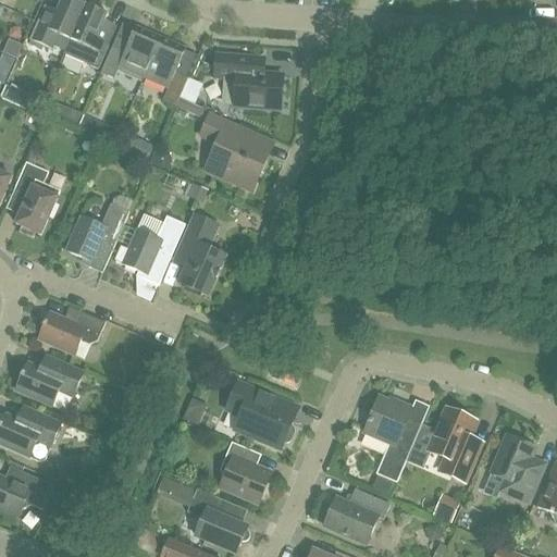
[(42,11),(29,39),(32,40),(29,45),(41,50),(44,46),(52,49),(59,35),(70,40),(86,4),(74,0),(61,0),(54,16),(42,11)]
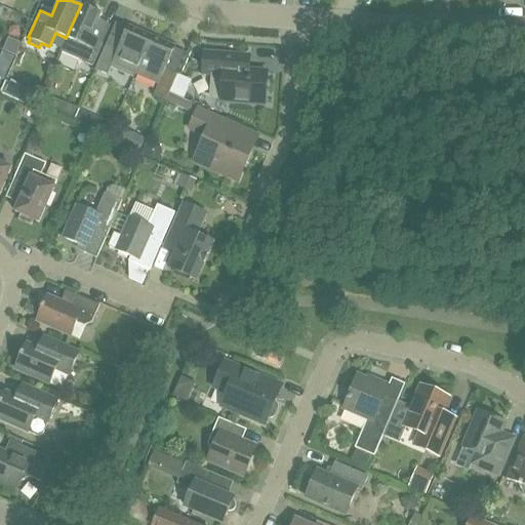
[(91,38),(102,13),(81,4),(66,38),(77,42),(71,56),(92,66),(103,43),(91,38)]
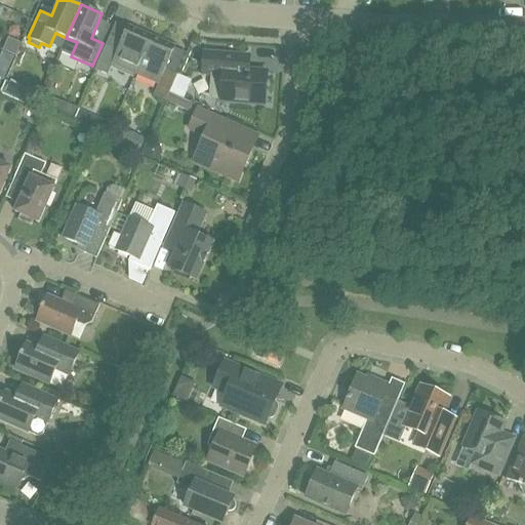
[(94,69),(108,75),(113,64),(135,73),(152,36),(128,26),(118,49),(106,44),(94,69)]
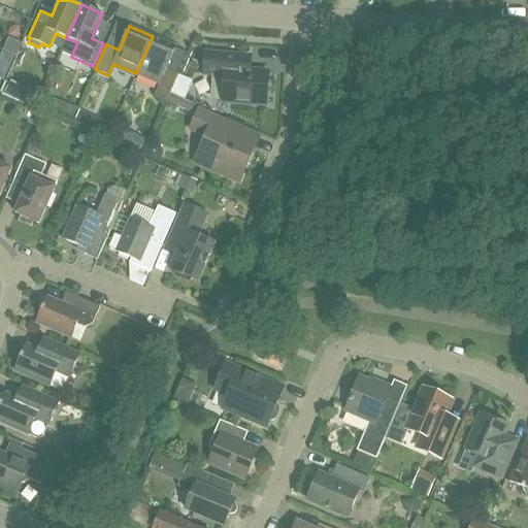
[(166,101),(170,93),(178,74),(166,69),(175,46),(153,36),(136,73),(159,84),(154,95),(166,101)]
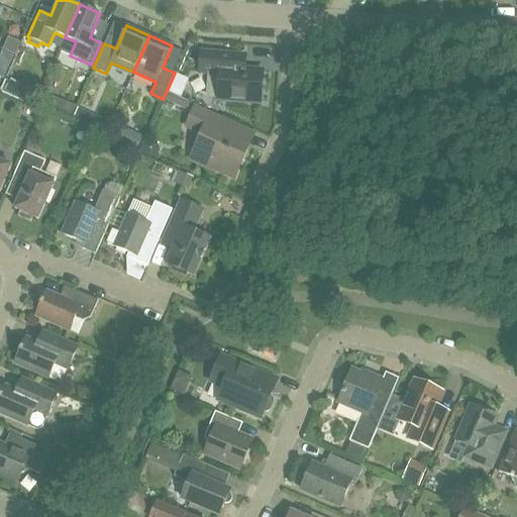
[(20,42),(8,37),(2,49),(15,55),(20,42)]
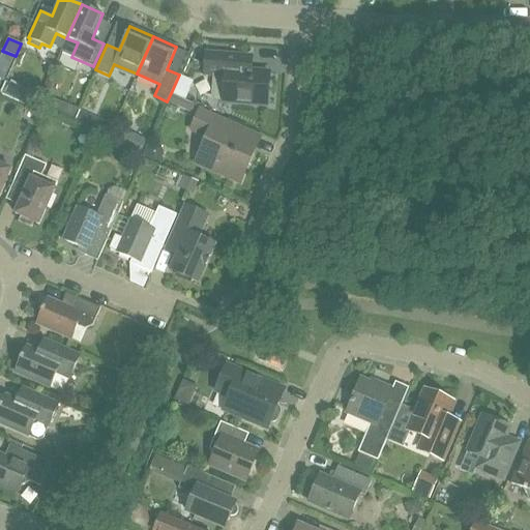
[(205,53),(204,72),(213,74),(211,99),(223,100),(266,104),(269,72),(254,71),(252,71),(253,57),(237,55),(205,53)]
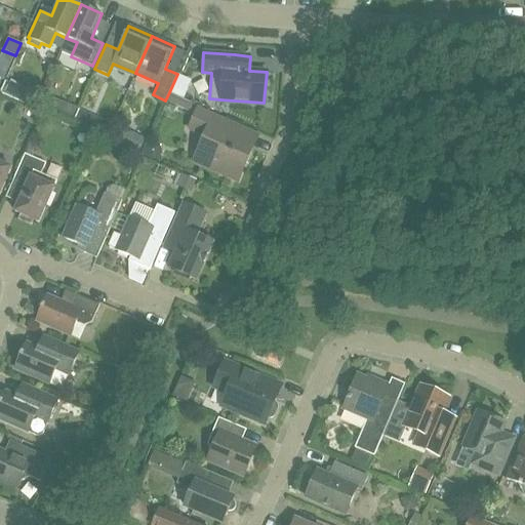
[(28,90),(11,81),(5,91),(22,101),(28,90)]
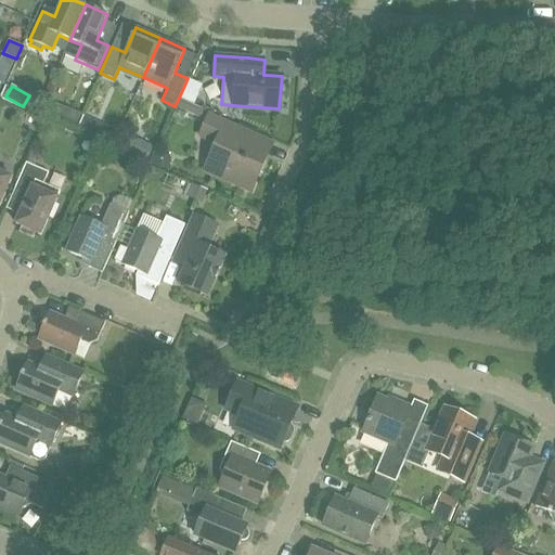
[(252,190),(266,157),(236,144),(243,131),(208,115),(199,134),(217,142),(205,169),(252,190)]
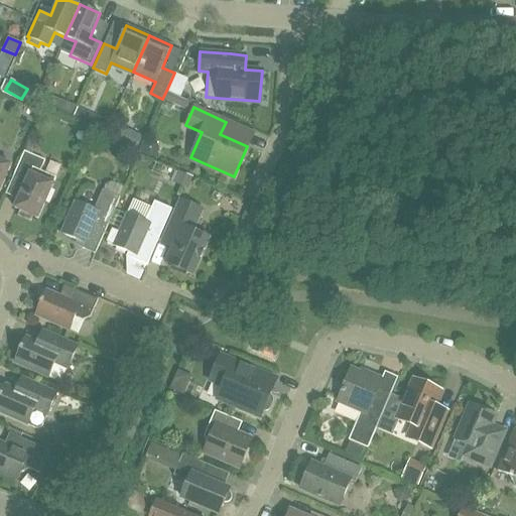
[(134,134),(128,147),(137,151),(143,138),(134,134)]
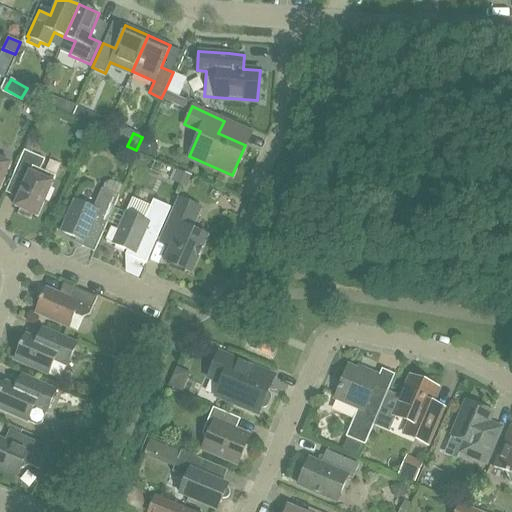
[(32,214),(37,216),(45,199),(48,201),(53,189),(50,188),(52,182),(37,175),(45,159),(24,150),(14,173),(26,178),(14,206),(19,208),(17,213),(30,219),(32,214)]
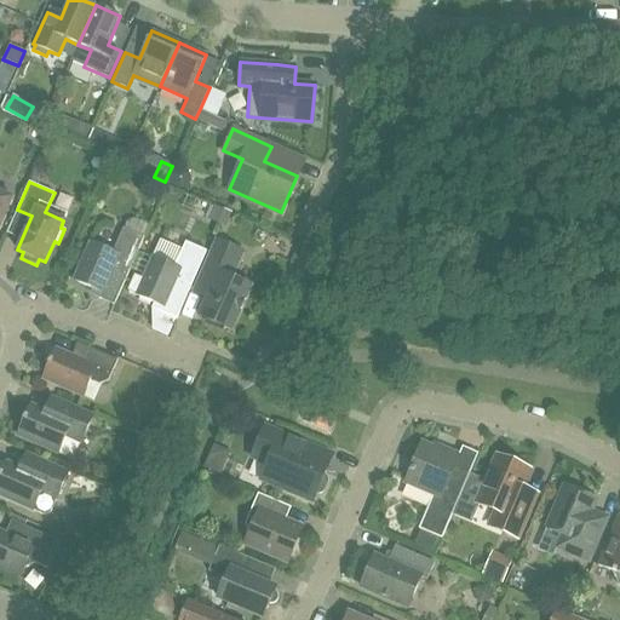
[(0,227),(12,197),(0,191),(0,227)]
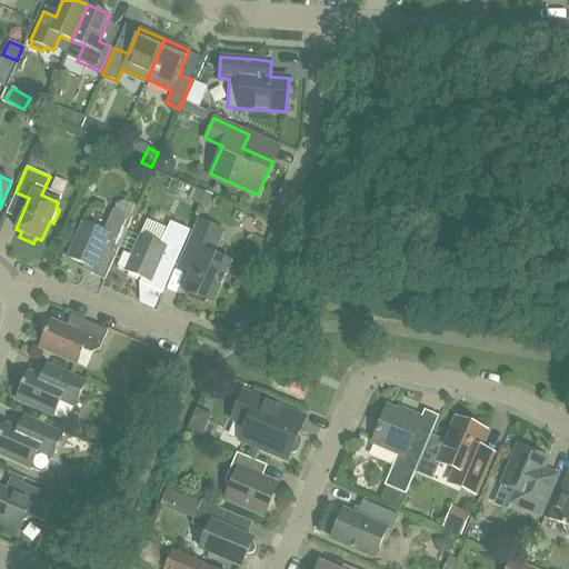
[(137,207),(123,201),(117,203),(115,209),(113,208),(103,230),(82,221),(67,257),(92,268),(90,273),(105,279),(137,207)]
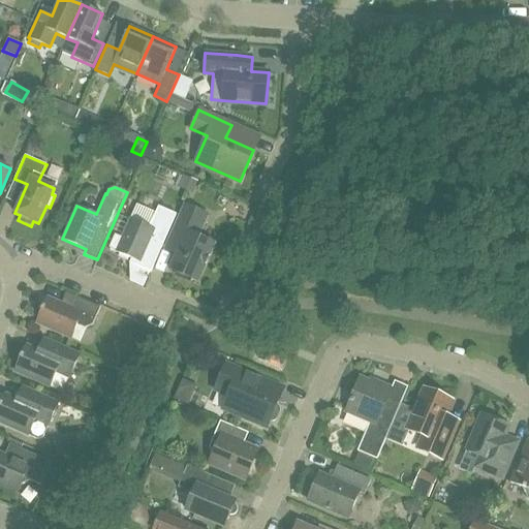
[(197,281),(214,244),(197,237),(207,215),(185,205),(174,229),(185,235),(169,270),(197,281)]
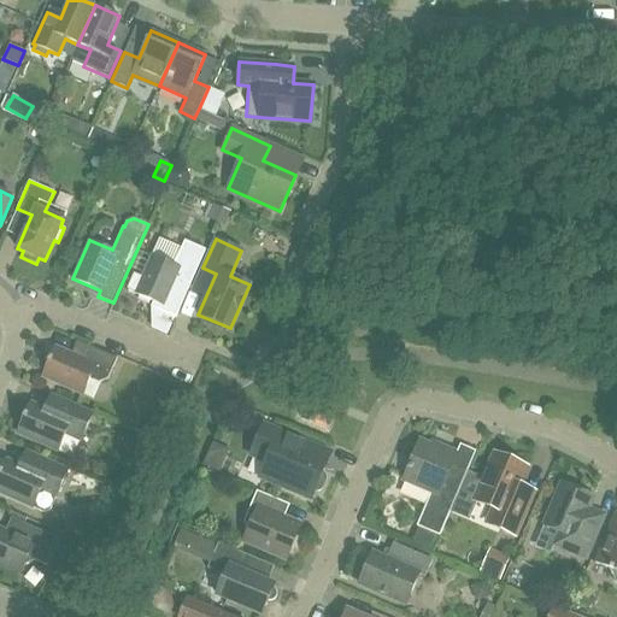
[(205,250),(186,241),(180,253),(158,244),(153,254),(142,277),(135,275),(129,288),(136,291),(135,293),(163,305),(160,311),(175,317),(205,250)]
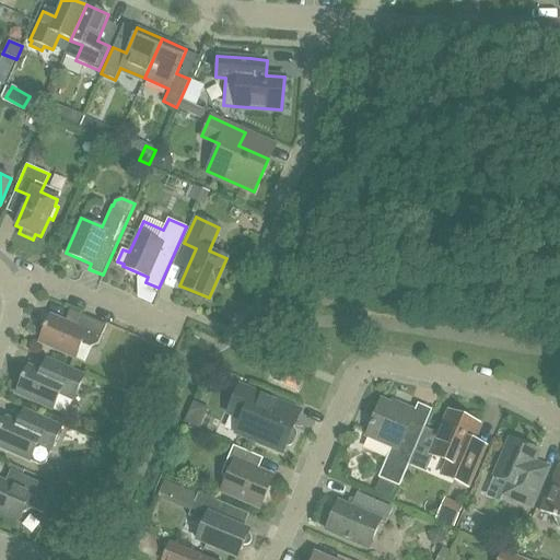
[(97,343),(106,325),(80,313),(74,326),(50,315),(38,342),(74,358),(81,343),(90,347),(97,343)]
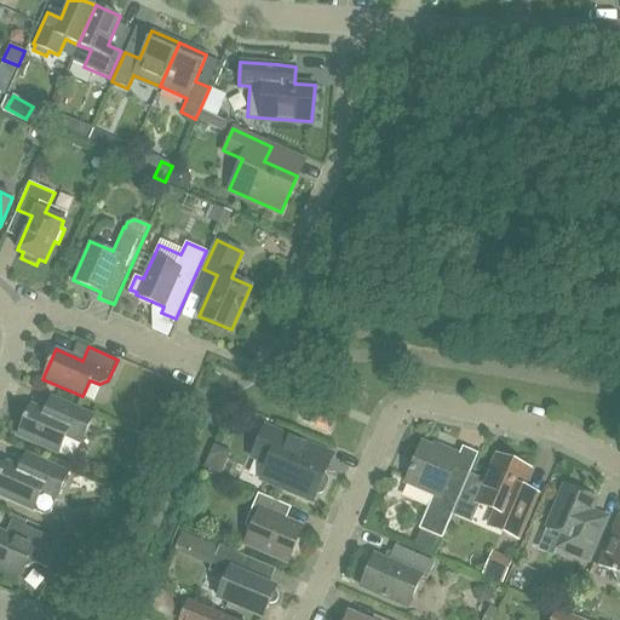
[(81,442),(92,415),(64,403),(58,417),(32,406),(18,435),(58,453),(65,435),(81,442)]
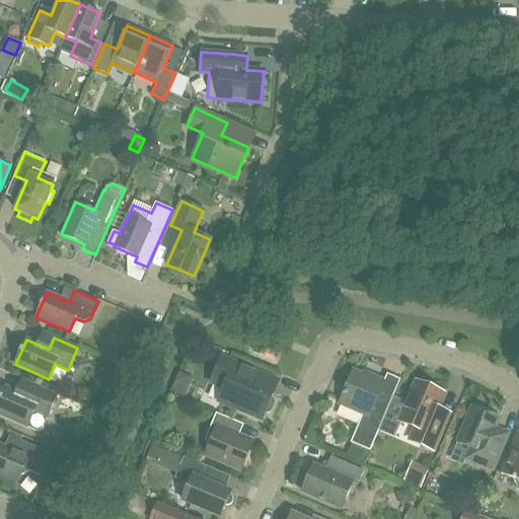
[(262,420),(265,414),(265,413),(268,414),(270,413),(272,411),(275,403),(275,400),(274,398),(272,396),(278,380),(222,357),(211,383),(224,388),(218,401),(262,420)]
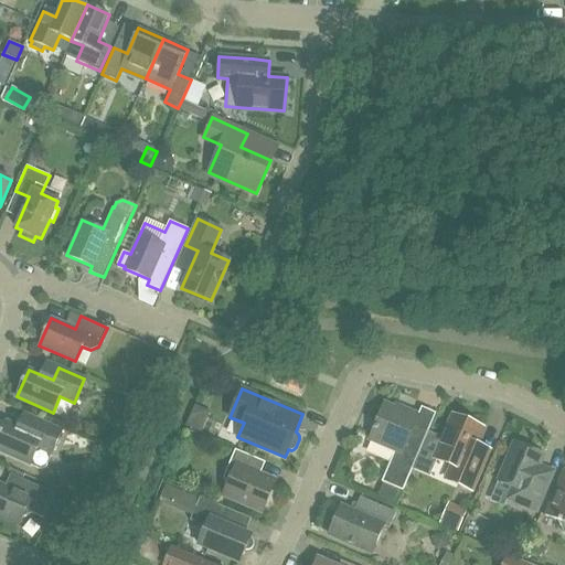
[(403,490),(428,430),(414,425),(418,414),(402,407),(401,409),(385,403),(370,438),(395,449),(382,481),(403,490)]
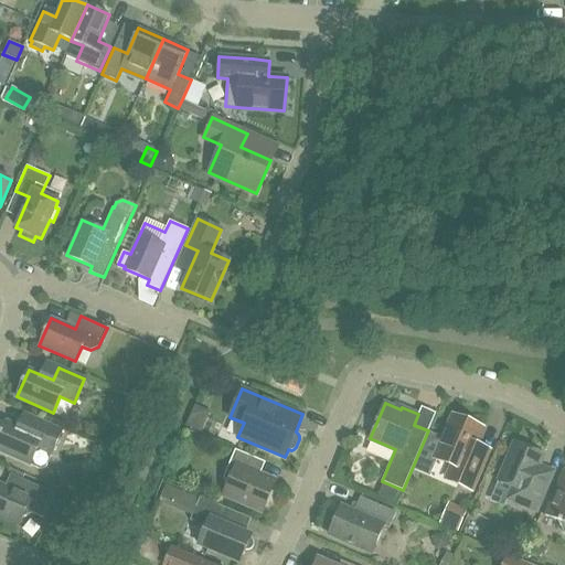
[(472,489),(484,461),(471,455),(482,427),(454,415),(435,457),(452,465),(447,478),(472,489)]
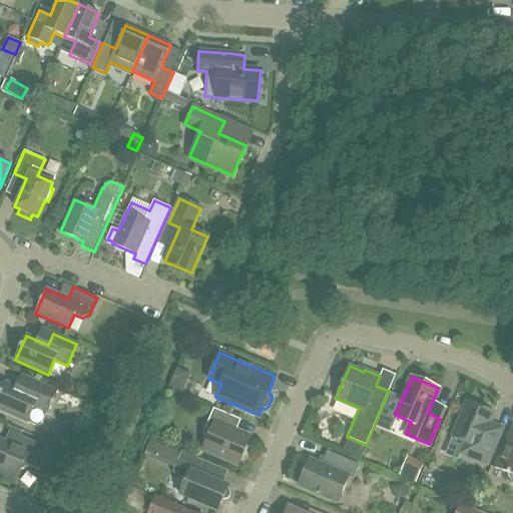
[(41,424),(46,413),(56,391),(32,380),(27,392),(5,382),(0,393),(0,409),(27,422),(36,426),(41,424)]
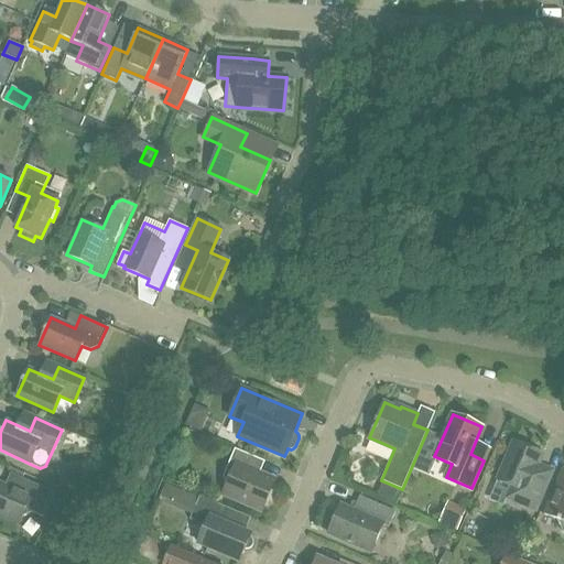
[(535,510),(550,477),(537,470),(543,454),(513,441),(497,479),(511,486),(507,498),(535,510)]
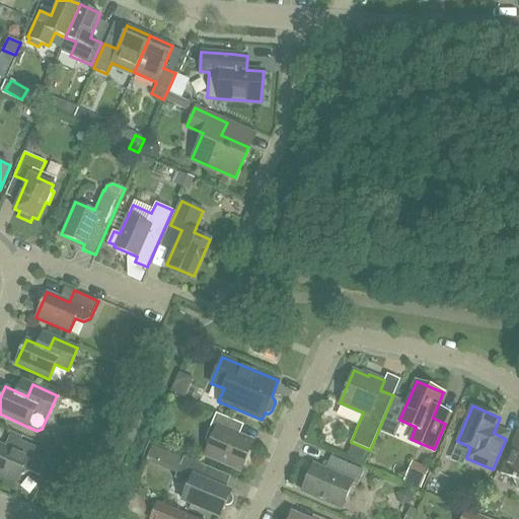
[(210,444),(205,454),(240,469),(252,441),(220,428),(225,417),(216,413),(205,438),(207,442),(210,444)]
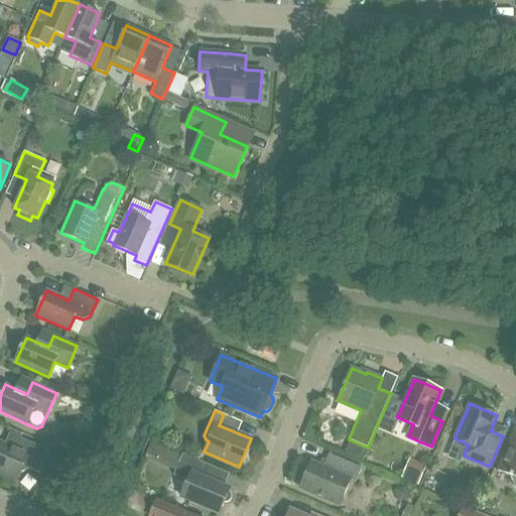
[(515,486),(515,428),(498,470),(509,475),(514,486),(515,486)]
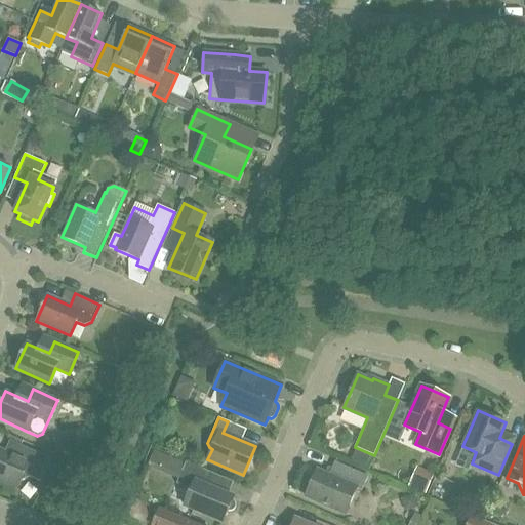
[(40,481),(50,458),(26,447),(21,458),(0,449),(0,480),(16,487),(21,481),(30,477),(40,481)]
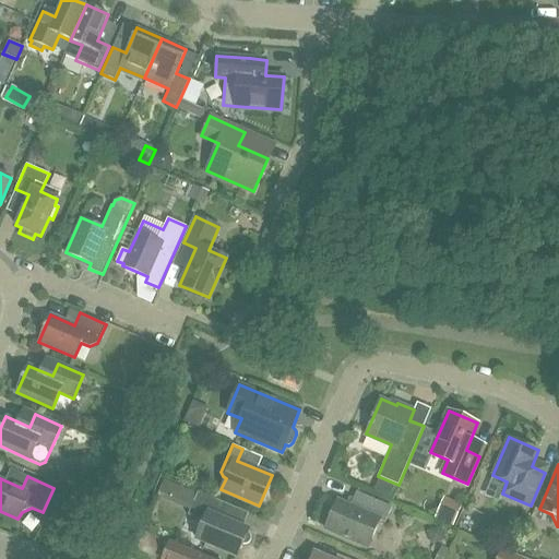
[(227,503),(198,491),(188,514),(203,521),(197,538),(237,556),(241,545),(246,545),(249,542),(251,538),(250,534),(248,532),(249,530),(221,518),(227,503)]
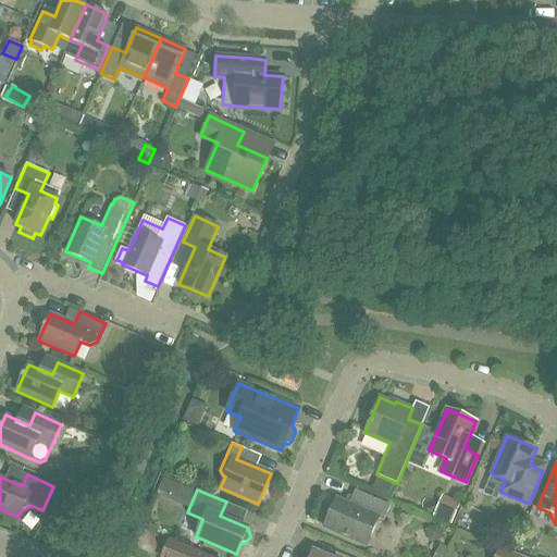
[(336,498),(324,527),(367,545),(378,518),(384,520),(391,505),(355,490),(348,504),(336,498)]
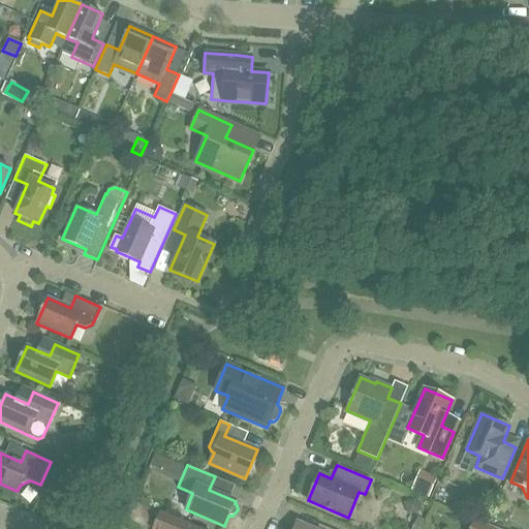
[(411,489),(429,497),(438,477),(421,470),(411,489)]
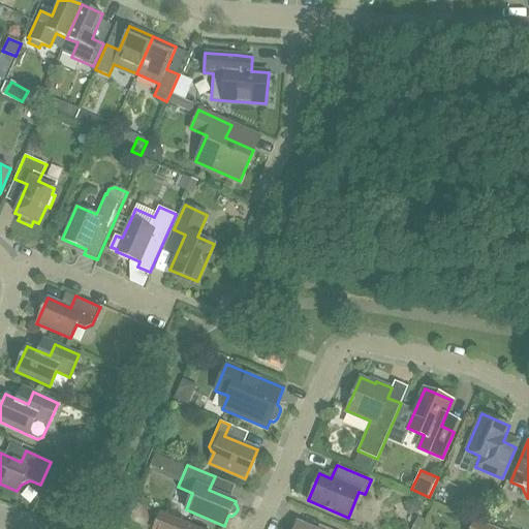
[(188,528),(190,525),(161,512),(154,528),(188,528)]
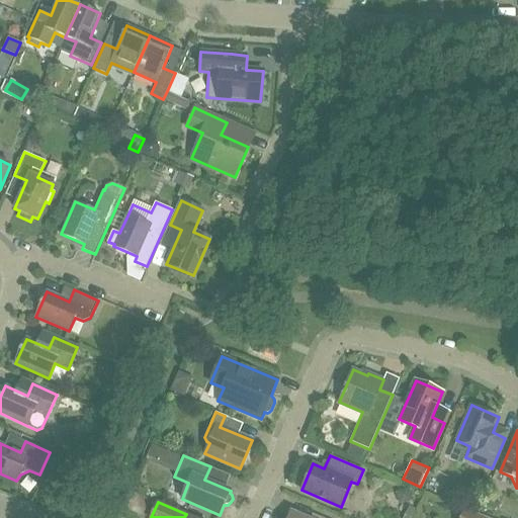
[(486,517),(465,509),(461,517),(486,517)]
